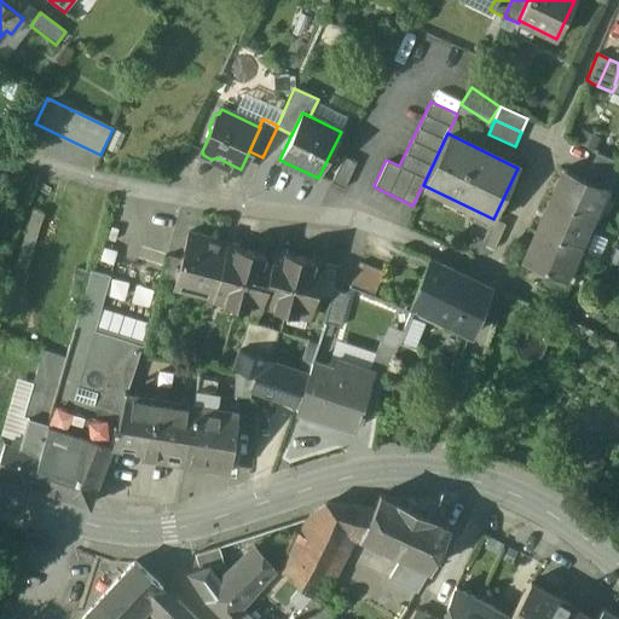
[(618,173),(618,162),(596,152),(590,166),(618,178),(618,173)]
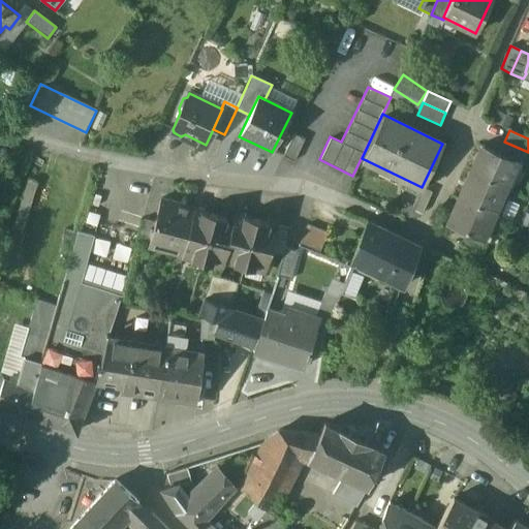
[(293,133),(282,158),(292,163),(305,138),(293,133)]
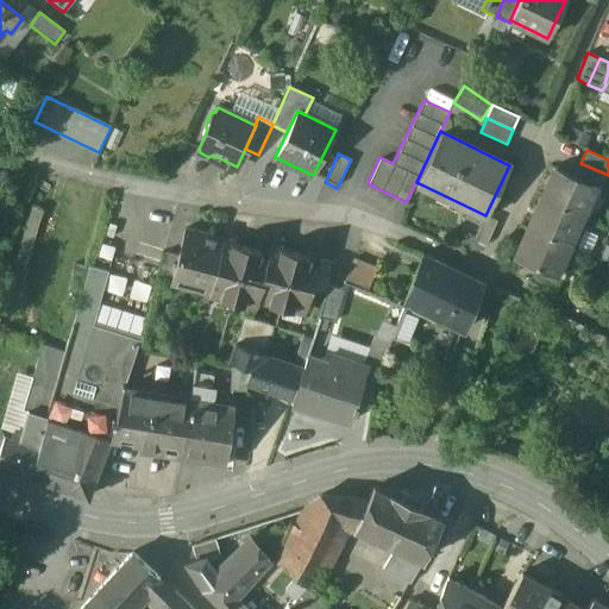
[(608,175),(581,163),(576,176),(595,184),(595,187),(601,189),(608,175)]
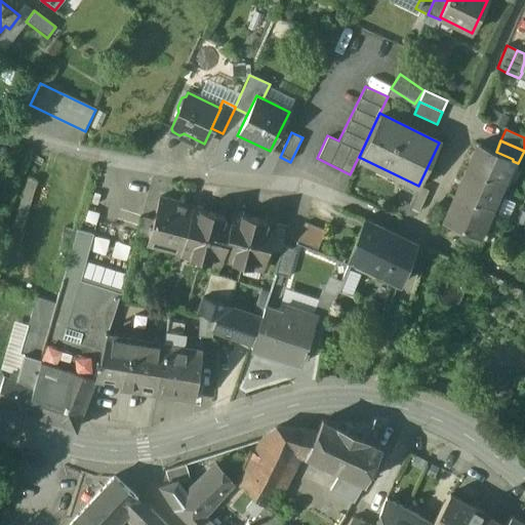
[(496,152),(477,144),(466,170),(501,186),(513,161),(513,159),(496,152)]
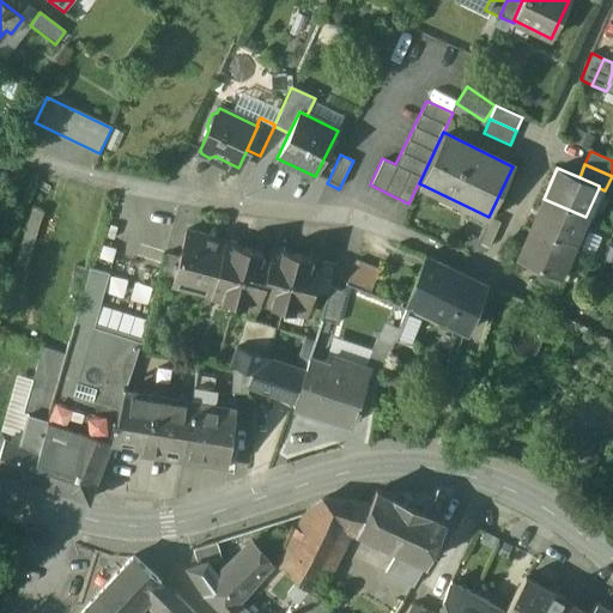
[(586,217),(544,199),(532,228),(574,247),(586,217)]
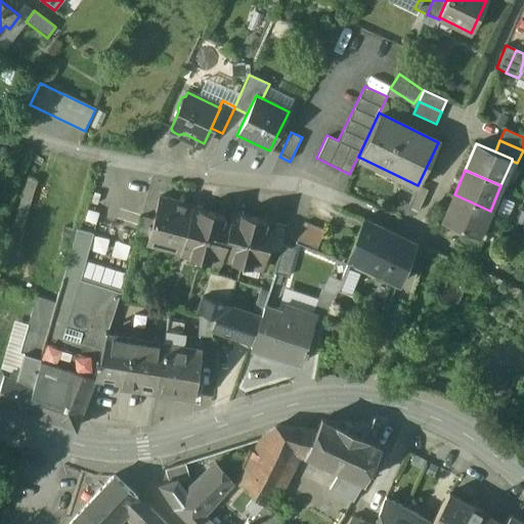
[(490,211),(454,194),(442,221),(461,229),(478,237),(479,235),(490,211)]
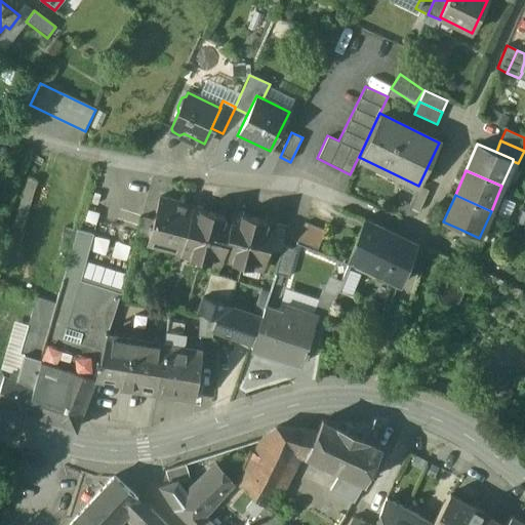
[(193,206),(159,198),(153,219),(147,242),(180,251),(180,249),(193,206)]
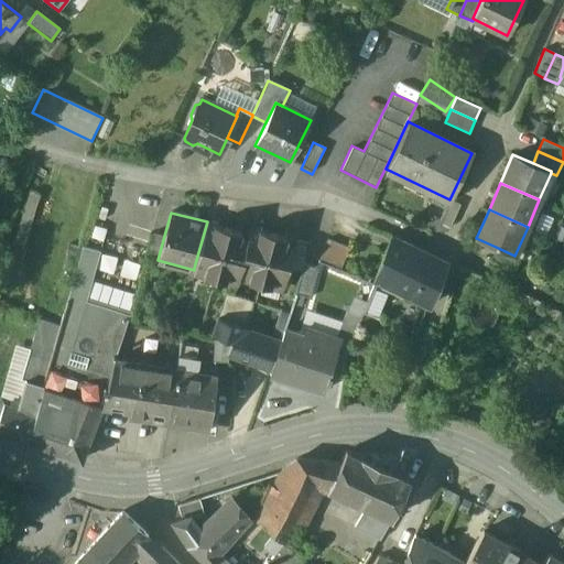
[(207,221),(194,268),(216,273),(228,227),(216,224),(217,223),(207,219),(207,221)]
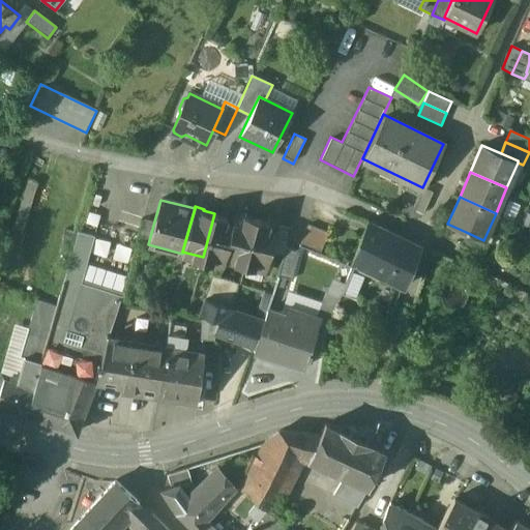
[(246,213),(236,211),(234,216),(235,216),(225,257),(245,262),(257,218),(245,215),(246,213)]
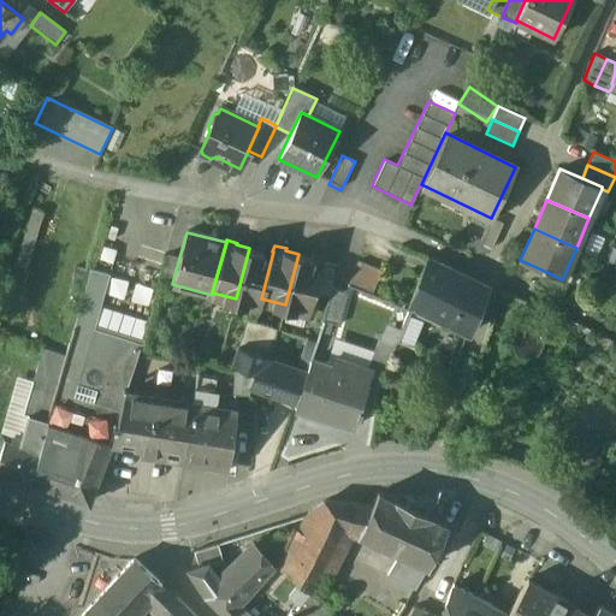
[(262,252),(249,248),(236,298),(260,306),(261,298),(273,252),(272,252),(262,249),(262,252)]
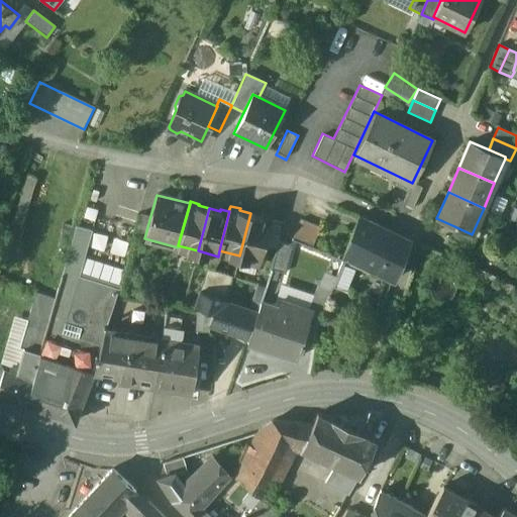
[(140,213),(134,236),(144,238),(150,216),(140,213)]
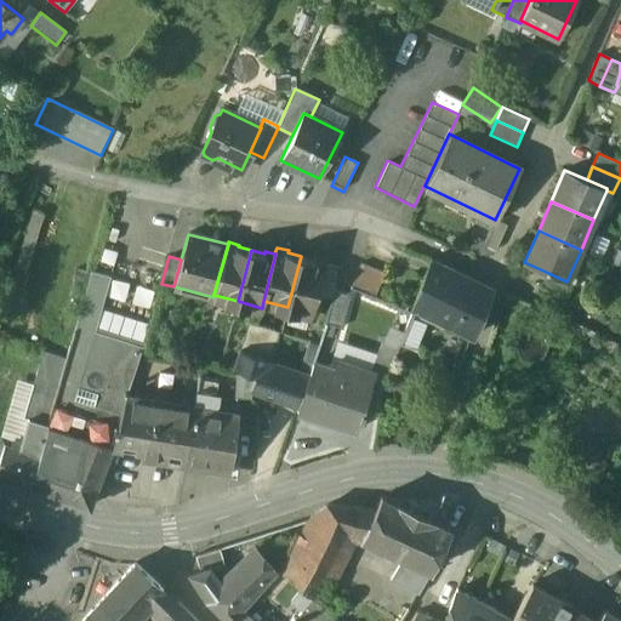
[(314,260),(301,256),(288,307),(312,314),(318,294),(326,263),(326,261),(315,257),(314,260)]
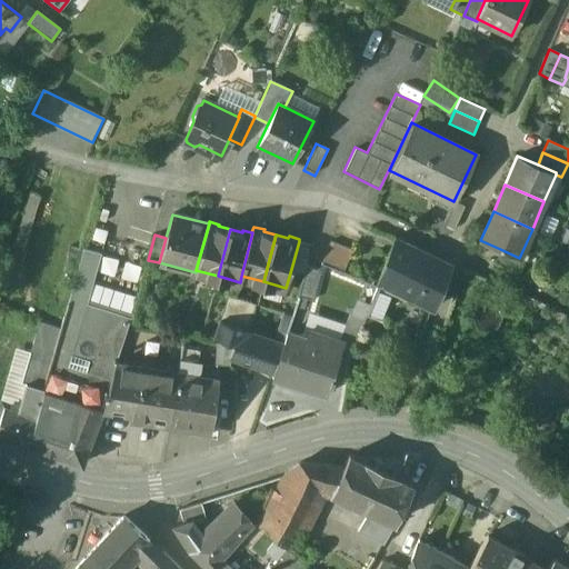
[(431,257),(397,240),(379,281),(415,298),(431,257)]
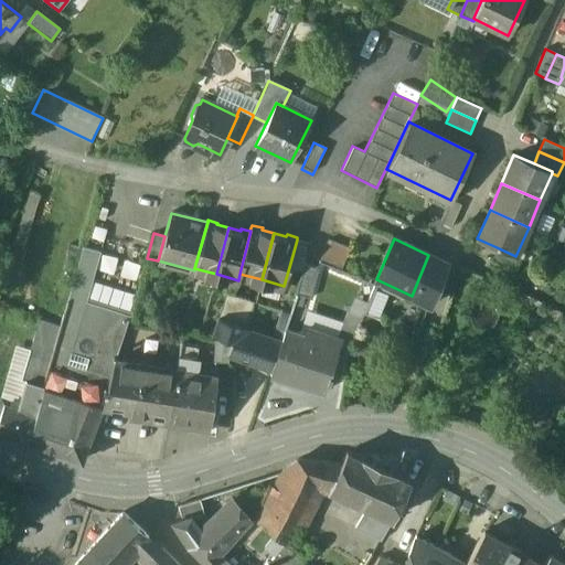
[(309,243),(297,240),(289,267),(301,272),(309,243)]
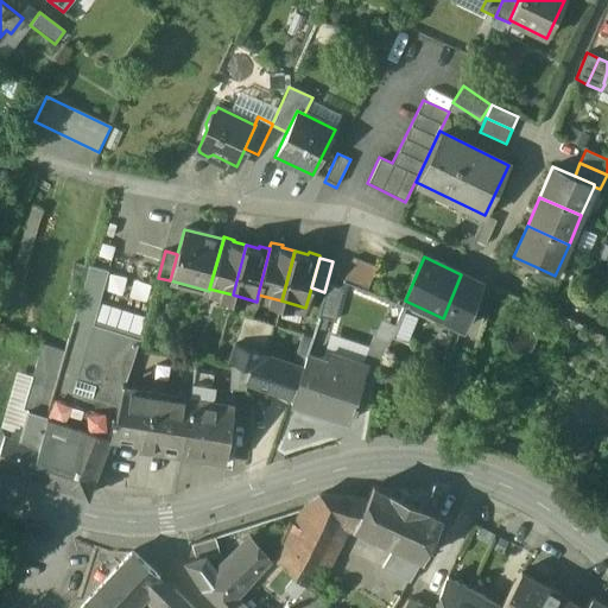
[(354,258),(344,280),(355,285),(365,263),(354,258)]
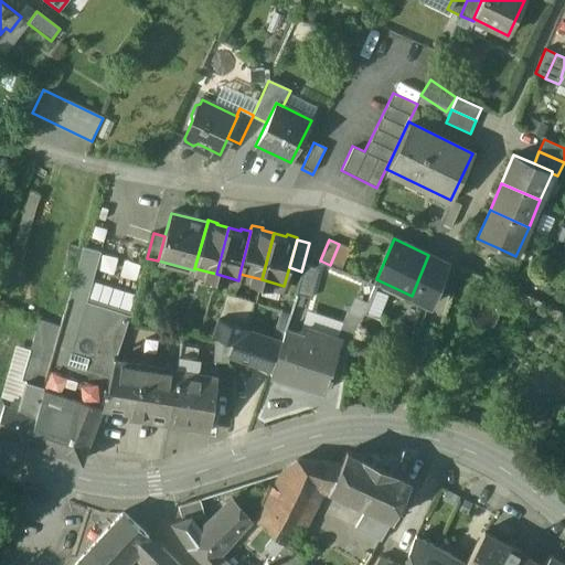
[(339,244),(330,265),(341,269),(350,248),(339,244)]
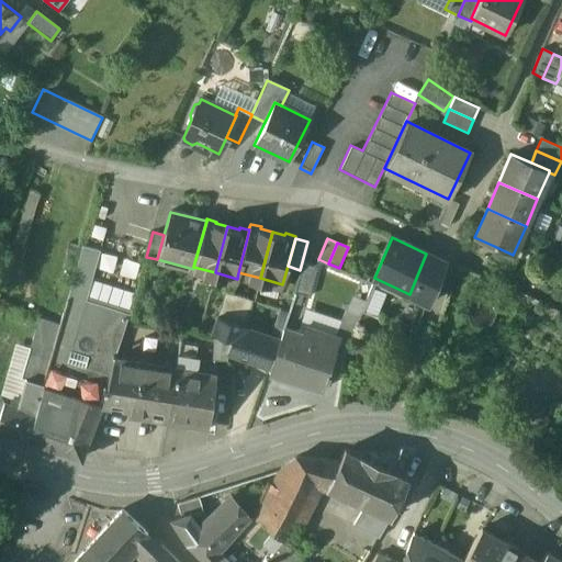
[(42,383),(37,402),(53,407),(60,380),(85,299),(98,250),(81,246),(54,344),(42,383)]
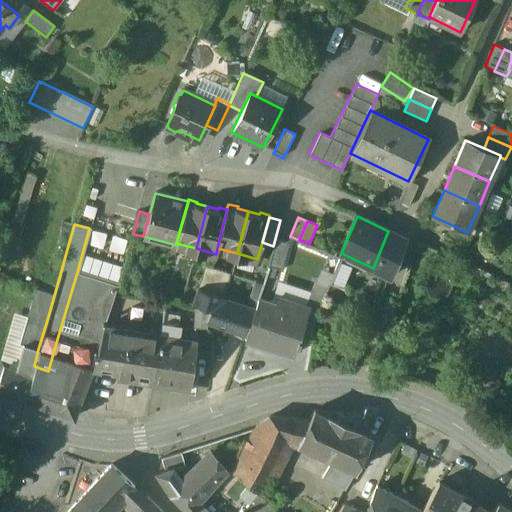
[(467,232),(450,224),(446,234),(468,244),(473,232),(468,230),(467,232)]
